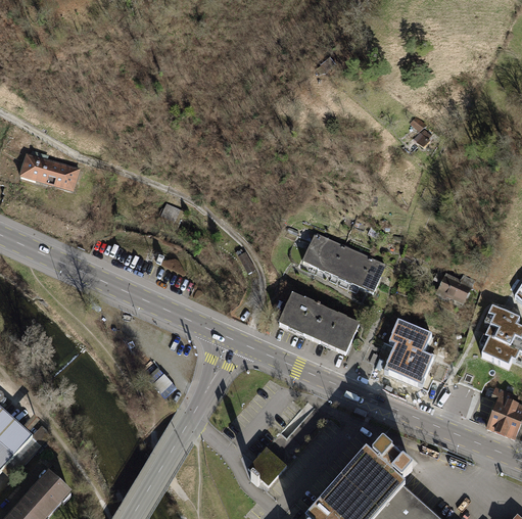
[(417,114),(411,122),(420,131),(426,124),(417,114)]
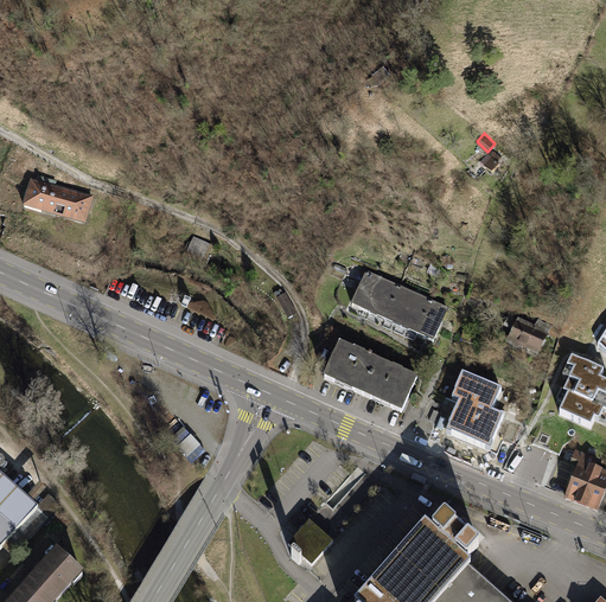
[(502,157),(493,148),(483,160),(491,168),(502,157)]
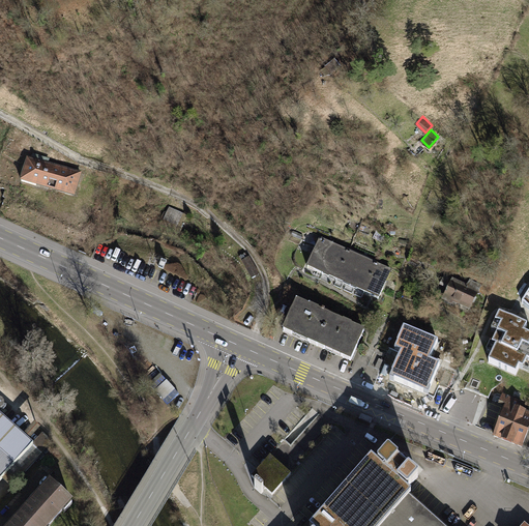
[(26,152),(20,178),(76,193),(82,167),(26,152)]
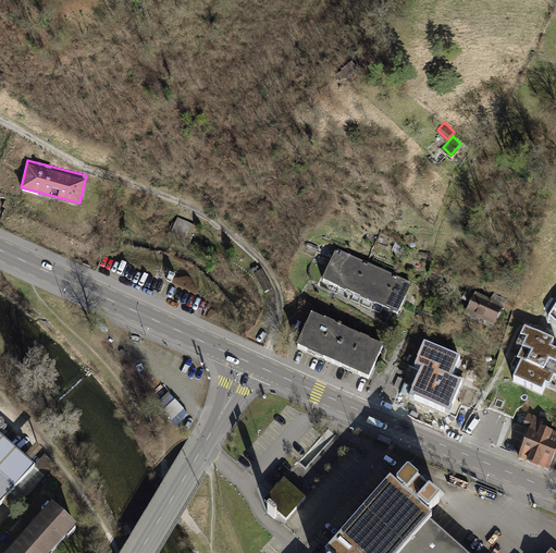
[(173,229),(193,235),(197,221),(177,214),(173,229)]
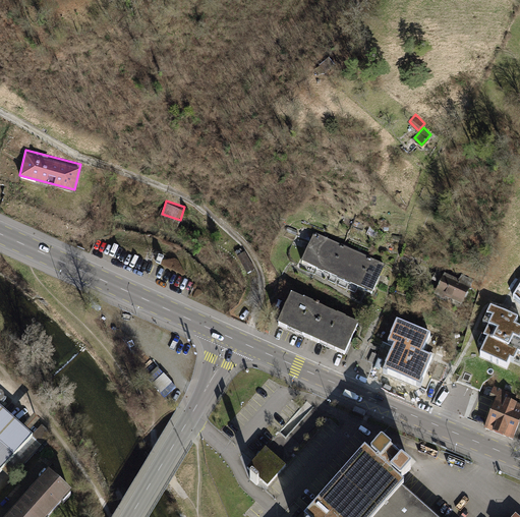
[(300,256),(314,263),(327,236),(312,230),(300,256)]
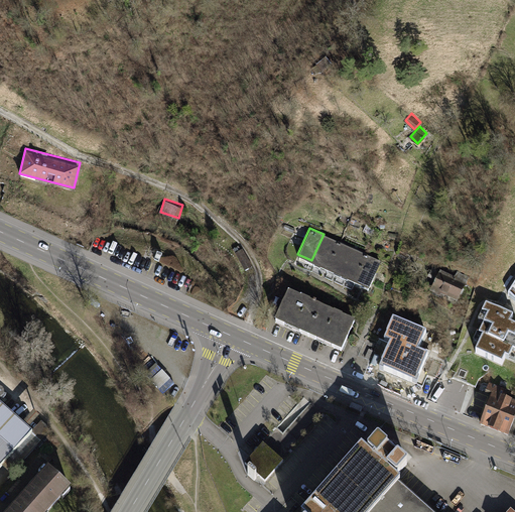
[(311,260),(326,267),(338,241),(324,234),(311,260)]
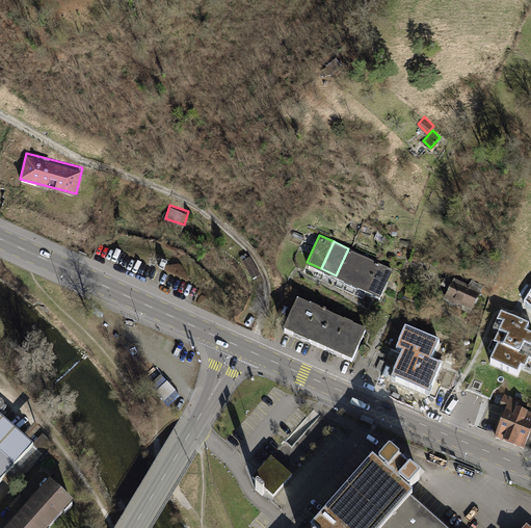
[(336,275),(350,282),(363,255),(348,248),(336,275)]
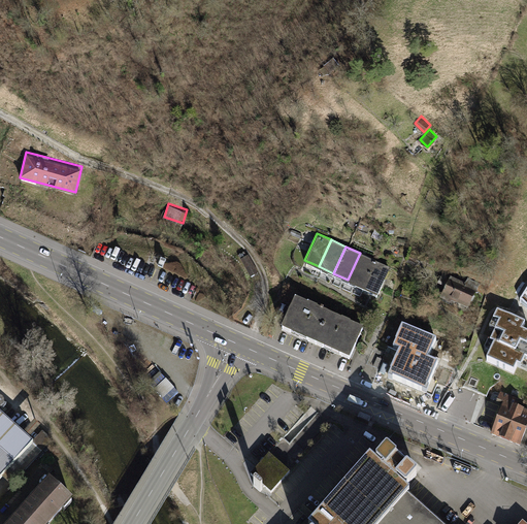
[(241,256),(252,273),(258,269),(249,252),(241,256)]
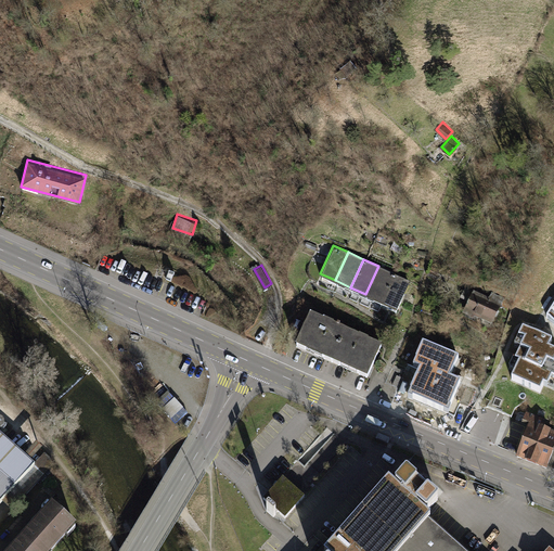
[(365,294),(381,302),(394,273),(378,266),(365,294)]
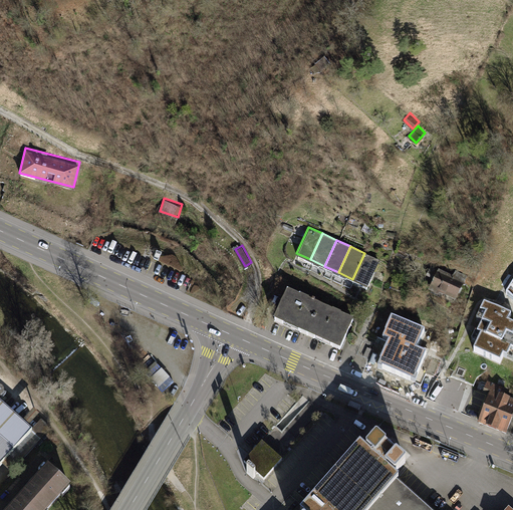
[(352,279),(366,285),(378,259),(364,253),(352,279)]
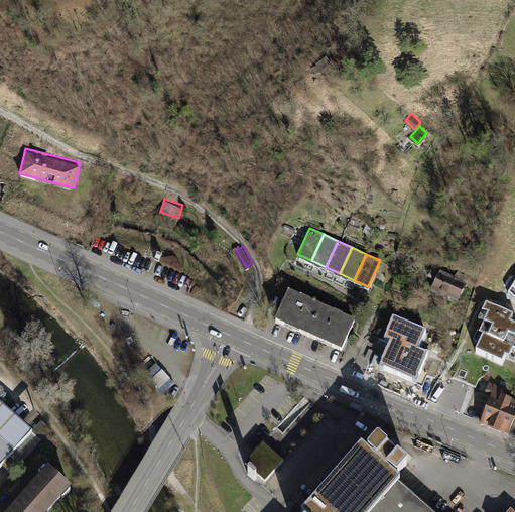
[(437,272),(429,288),(456,300),(463,283),(437,272)]
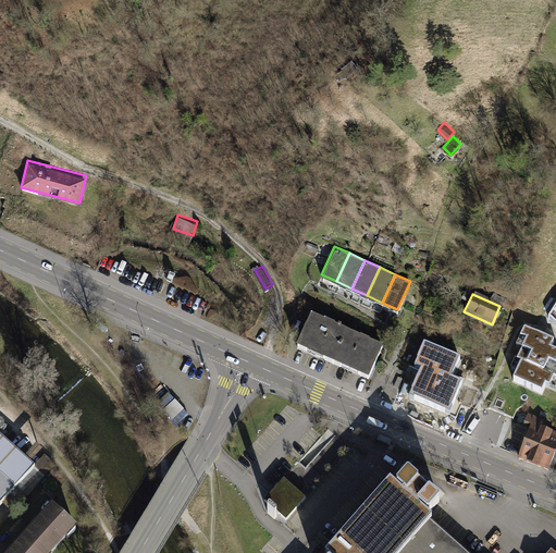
[(297,344),(333,360),(347,329),(311,312),(297,344)]
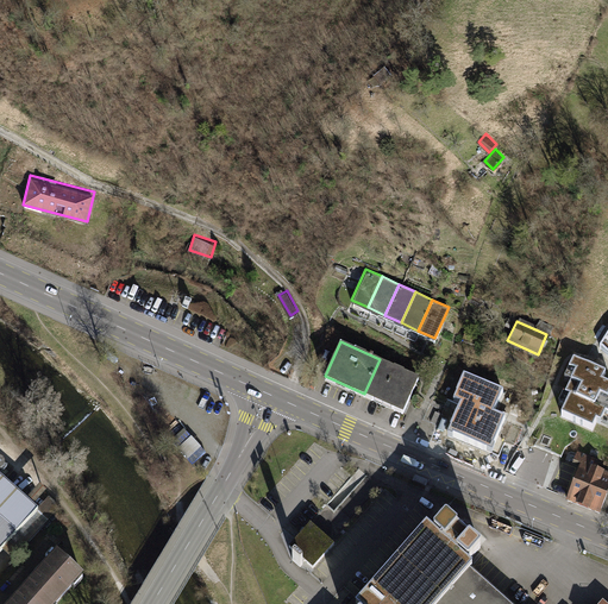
[(487,352),(474,345),(470,352),(483,359),(487,352)]
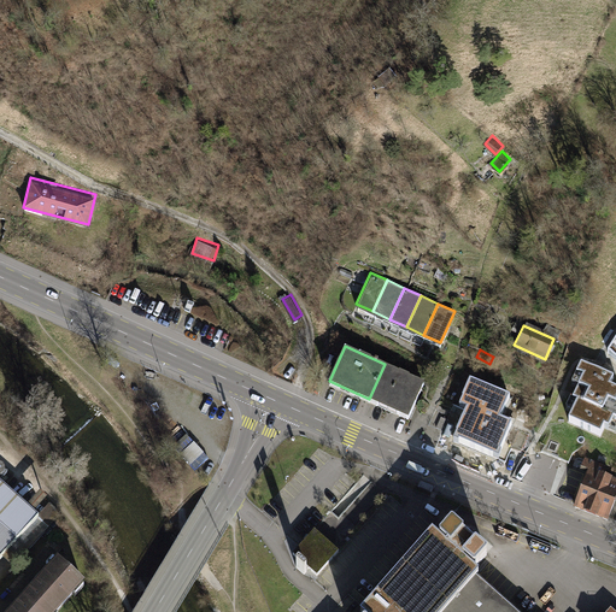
[(614,375),(579,360),(570,381),(574,383),(563,409),(572,412),(568,418),(598,431),(602,424),(614,430),(615,423),(615,401),(615,396),(615,387),(609,384),(614,375)]
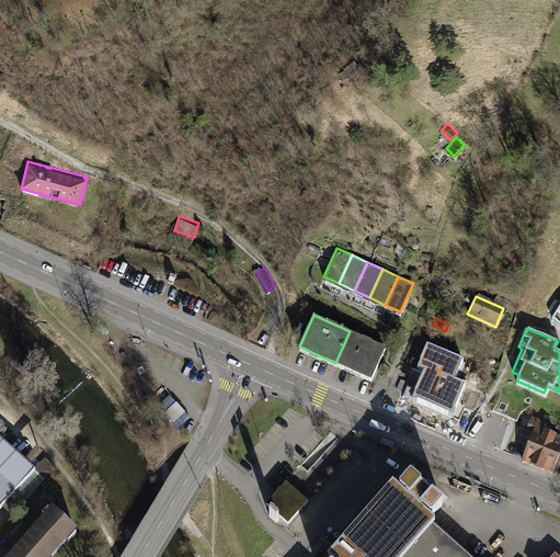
[(335,363),(370,377),(384,347),(350,331),(335,363)]
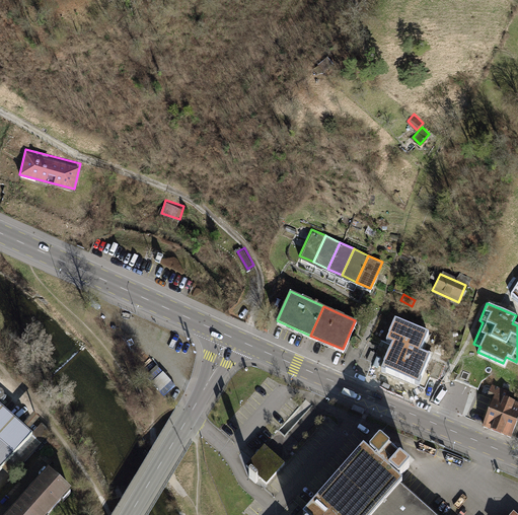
[(428,333),(395,319),(387,337),(393,339),(381,368),(421,385),(427,372),(422,370),(428,355),(420,352),(428,333)]
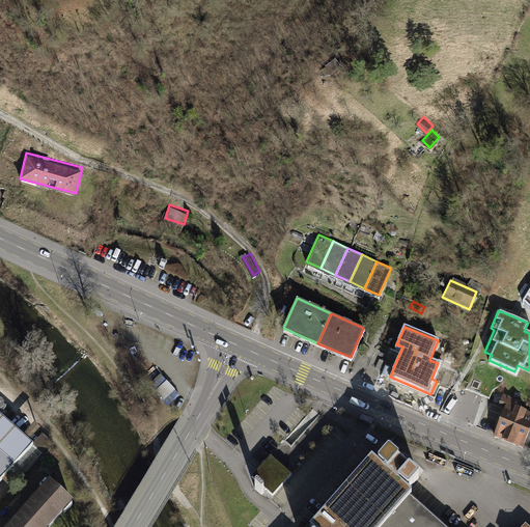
[(442,368),(437,381),(444,384),(449,371),(442,368)]
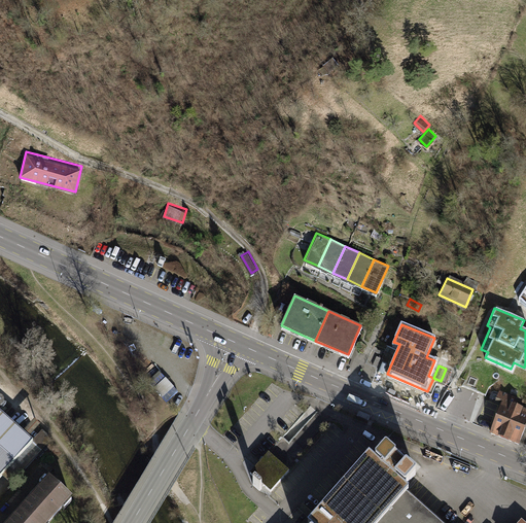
[(518,440),(525,419),(525,406),(515,403),(518,395),(505,391),(490,429),(518,440)]
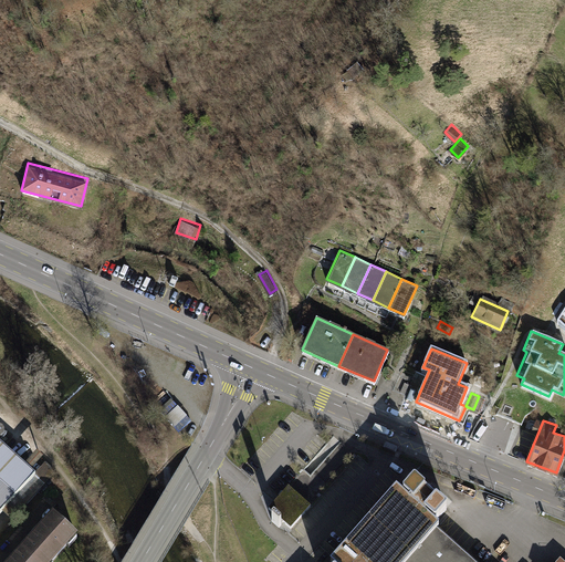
[(0,510),(34,470),(0,439),(0,510)]
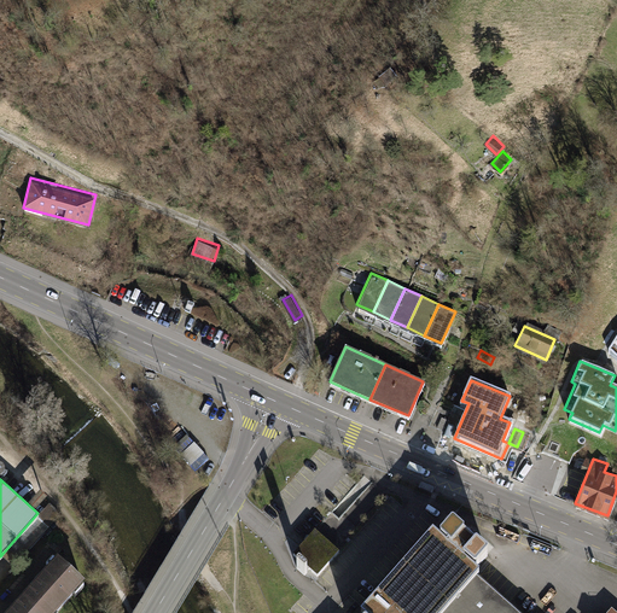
[(464,529),(453,520),(452,520),(440,533),(440,535),(449,543),(448,544),(432,530),(361,612),(362,612),(524,612),(478,572),(463,558),(464,556),(473,565),(475,565),(487,552),(487,550),(476,541),(475,541),(470,536),(464,531),(464,529)]
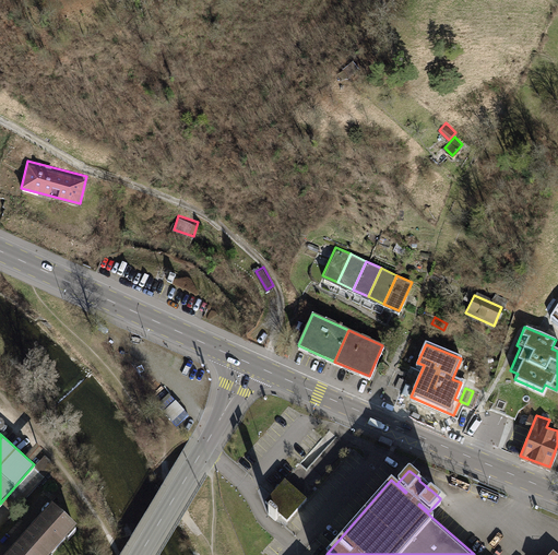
[(306,496),(284,477),(271,492),(264,499),(272,505),(270,507),(277,514),(280,511),(286,518),(306,496)]
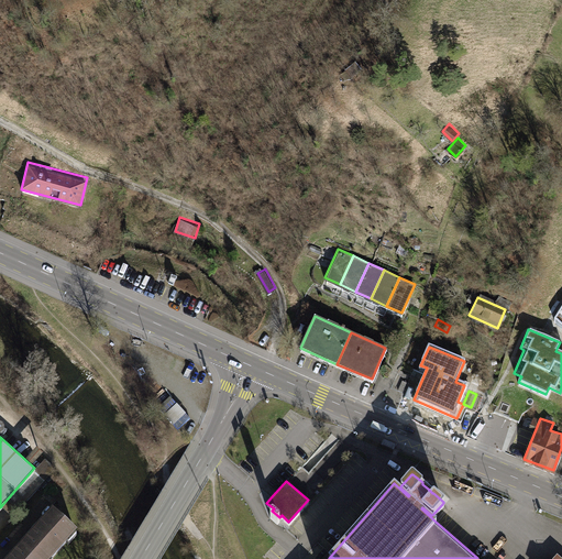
[(37,558),(46,558),(75,529),(53,508),(21,544),(37,558)]
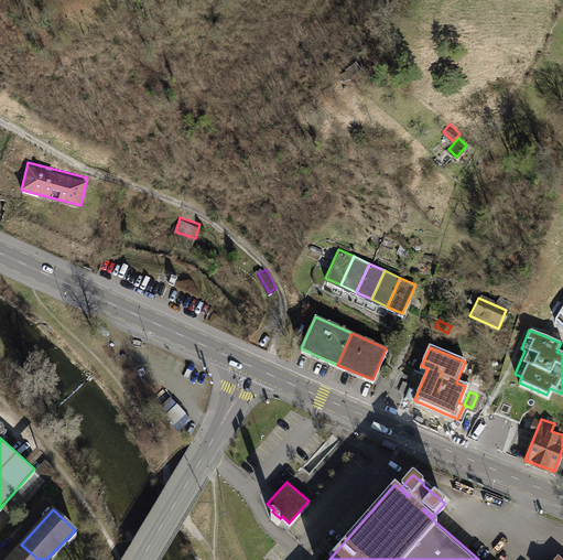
[(38,559),(21,545),(7,559),(38,559)]
